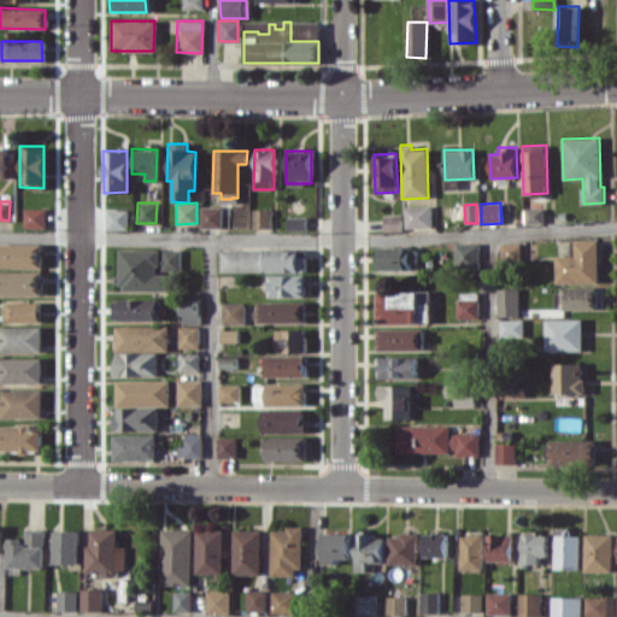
[(405,228),(432,227),(430,205),(404,206),(405,228)]
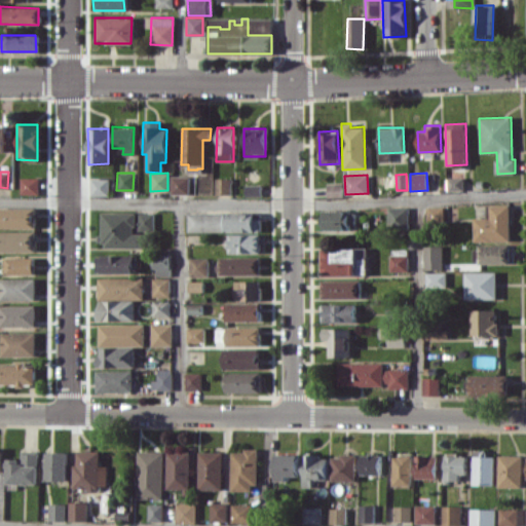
[(188,194),(188,176),(171,176),(170,194),(188,194)]
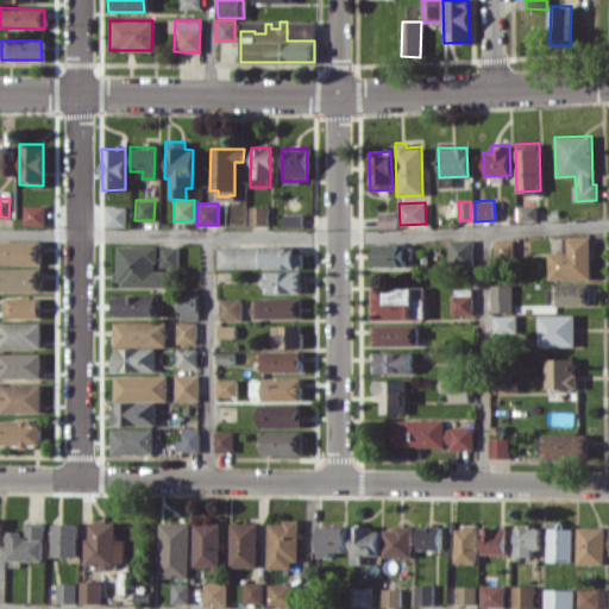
[(43,206),(22,205),(22,225),(43,225),(43,206)]
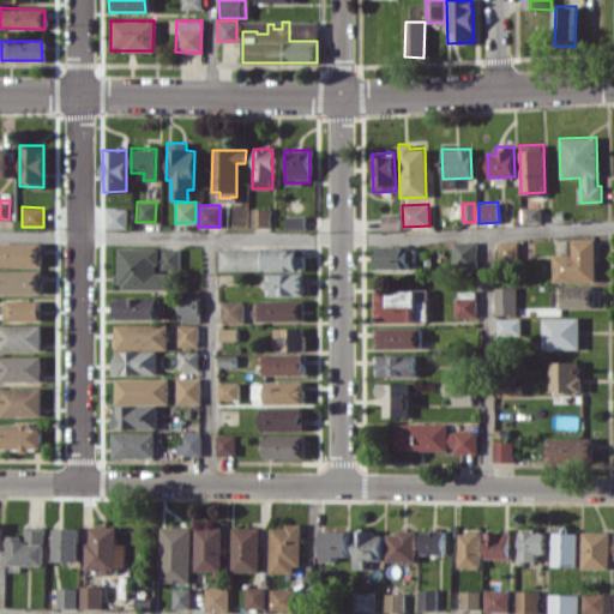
[(541,206),(522,208),(523,222),(541,222),(541,206)]
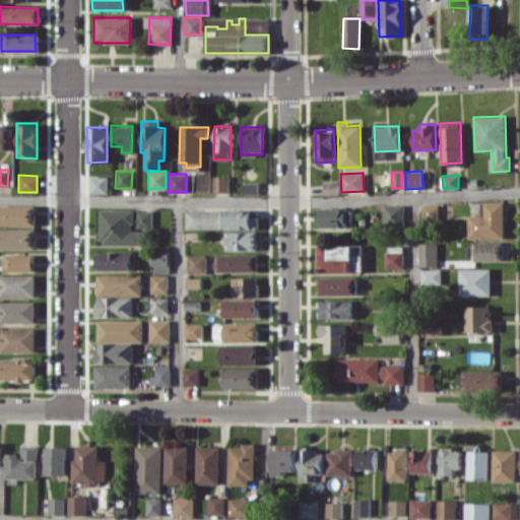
[(107,177),(87,176),(87,193),(107,193),(107,177)]
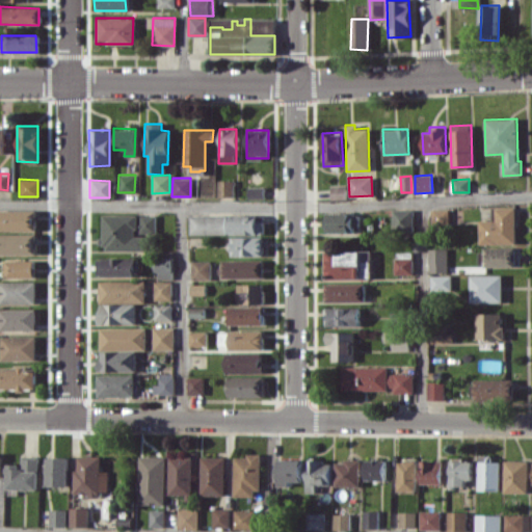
[(233,196),(233,181),(217,180),(216,196),(233,196)]
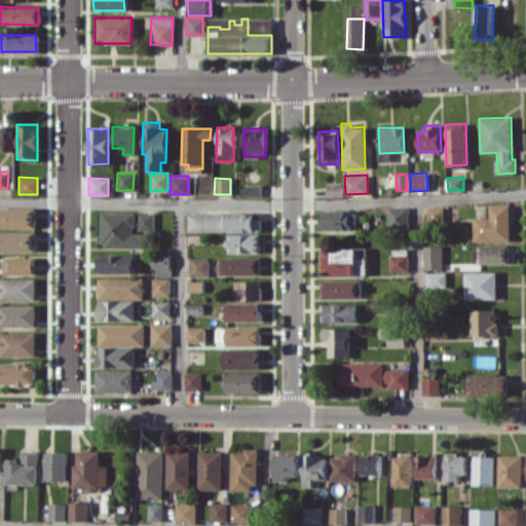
[(342,182),(326,183),(327,197),(342,197),(342,182)]
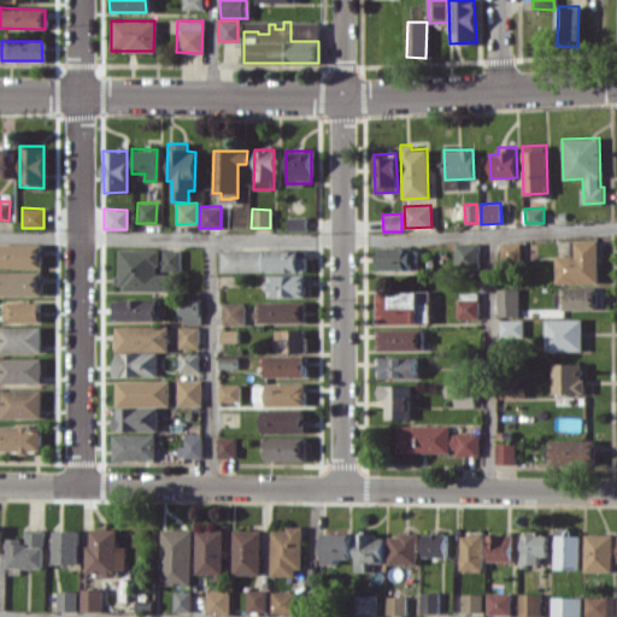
[(305,230),(305,217),(286,216),(286,229),(305,230)]
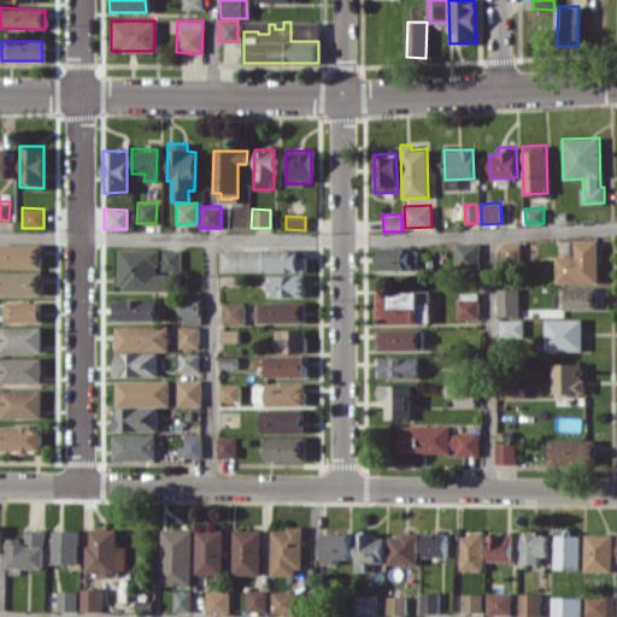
[(557,283),(599,282),(599,240),(573,240),(574,256),(557,256),(557,283)]
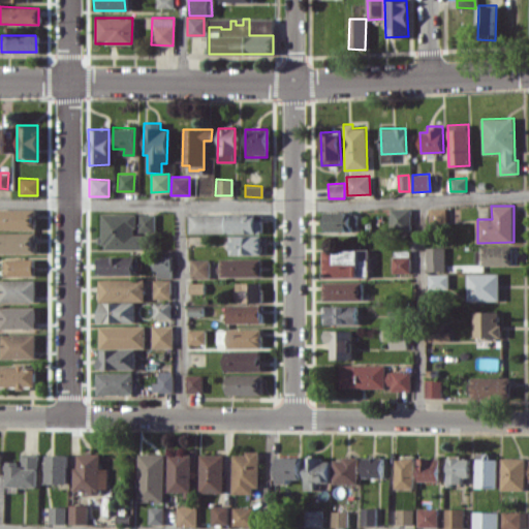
[(0,228),(35,229),(35,209),(0,208),(0,228)]
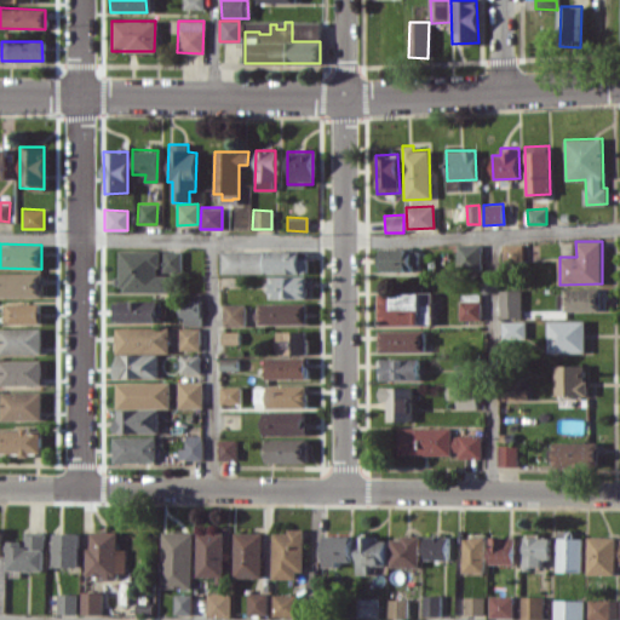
[(481,269),(481,244),(457,244),(457,268),(481,269)]
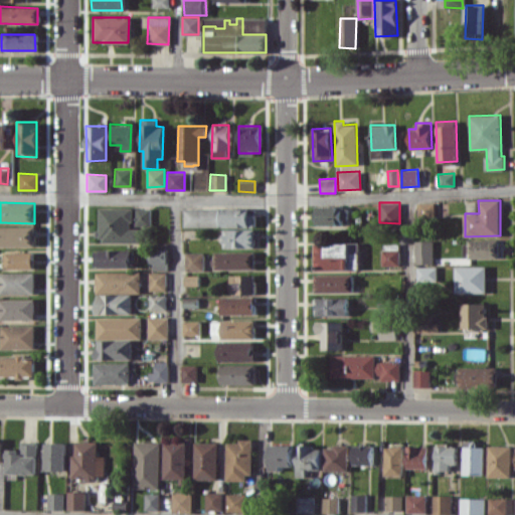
[(418,202),(418,216),(435,216),(435,202),(418,202)]
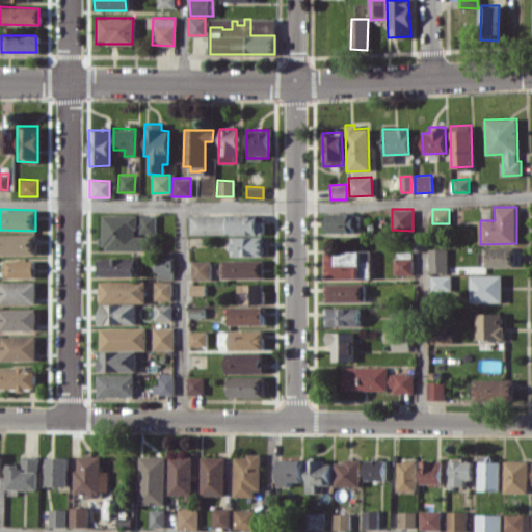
[(360,227),(360,213),(326,213),(326,234),(352,234),(352,227),(360,227)]
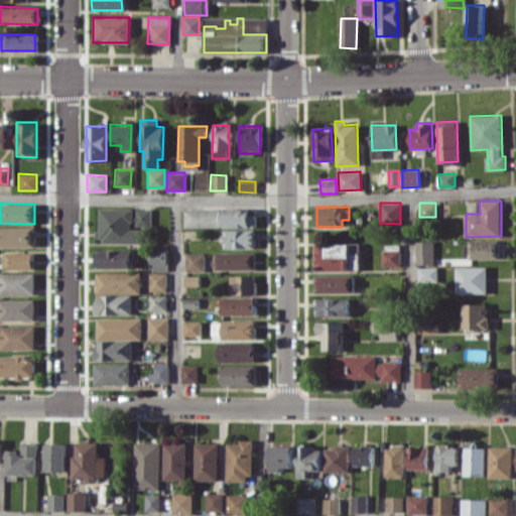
[(143,243),(142,229),(131,229),(131,209),(99,209),(99,243),(143,243)]
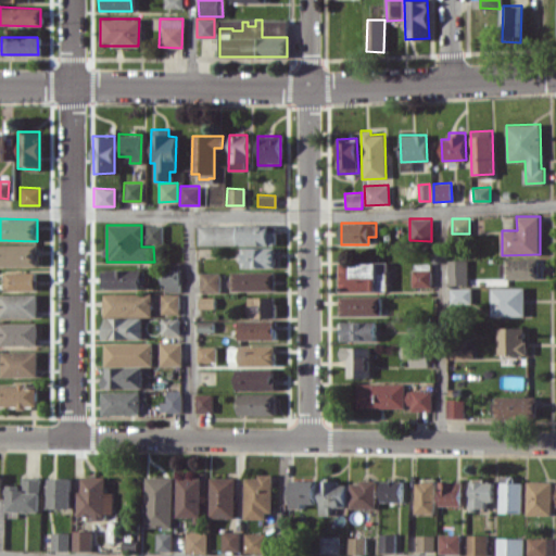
[(144,243),(161,244),(162,226),(146,225),(144,243)]
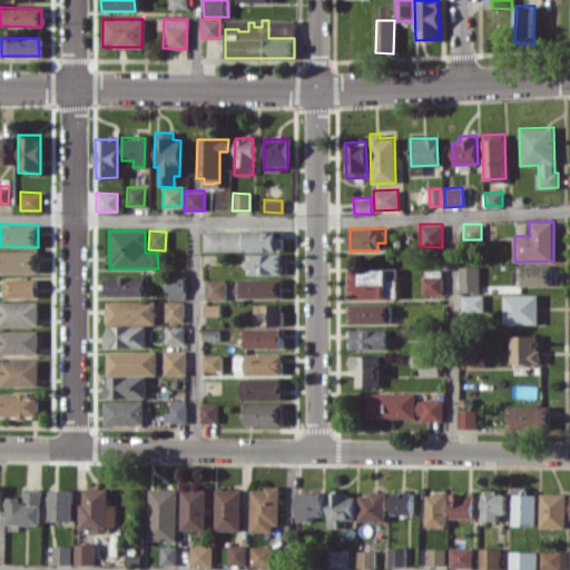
[(202,251),(241,251),(241,231),(202,231),(202,251)]
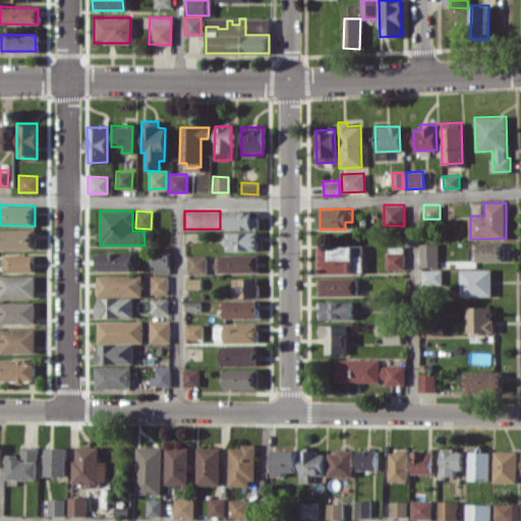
[(226,229),(257,230),(257,213),(226,213),(226,229)]
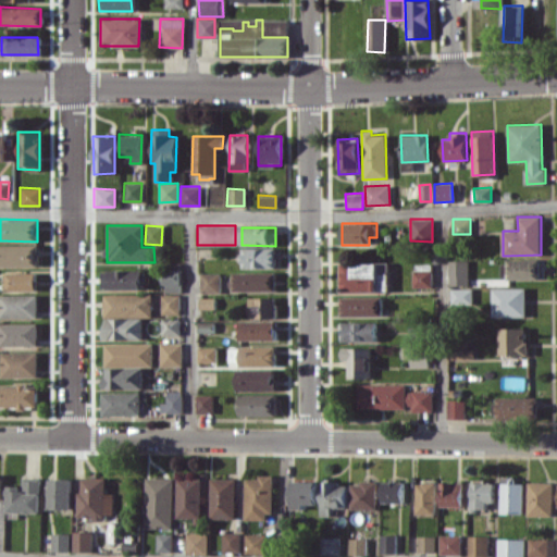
[(0,265),(37,265),(37,244),(0,245),(0,265)]
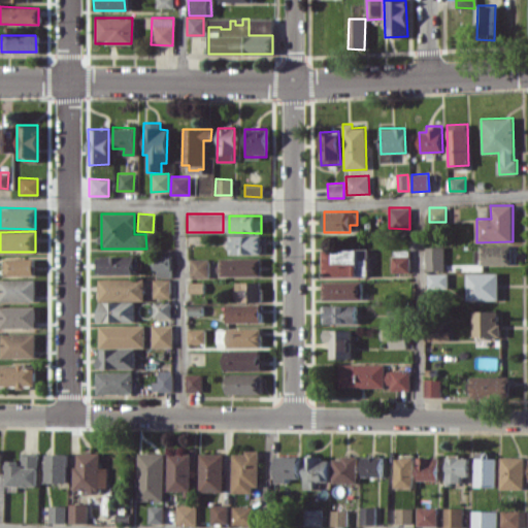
[(261,235),(229,234),(229,254),(261,255),(261,235)]
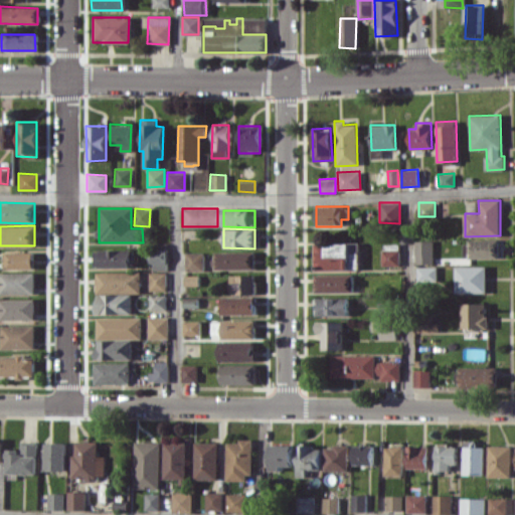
[(502,239),(470,239),(470,259),(501,259),(502,239)]
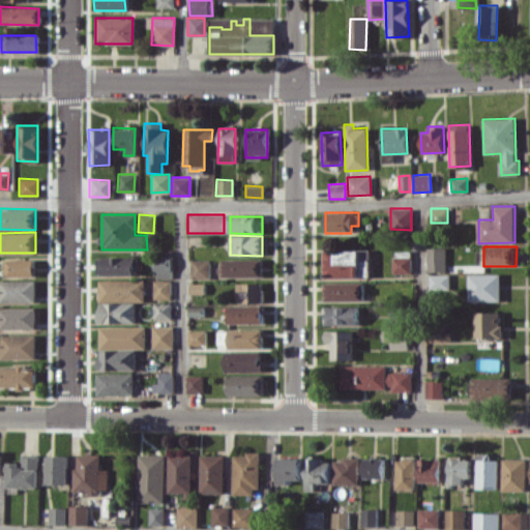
[(427,247),(428,271),(446,271),(446,247),(427,247)]
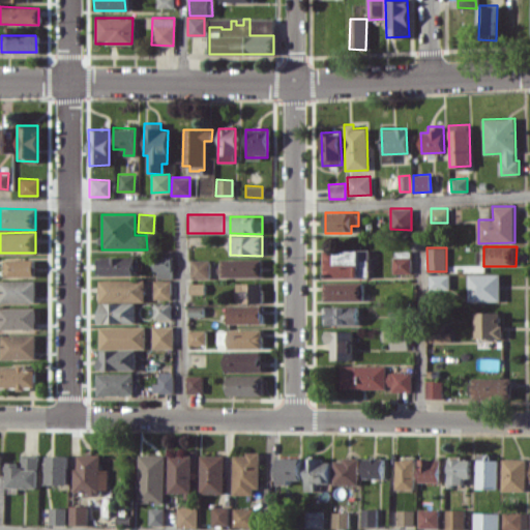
[(371,276),(370,248),(323,251),(324,278),(371,276)]
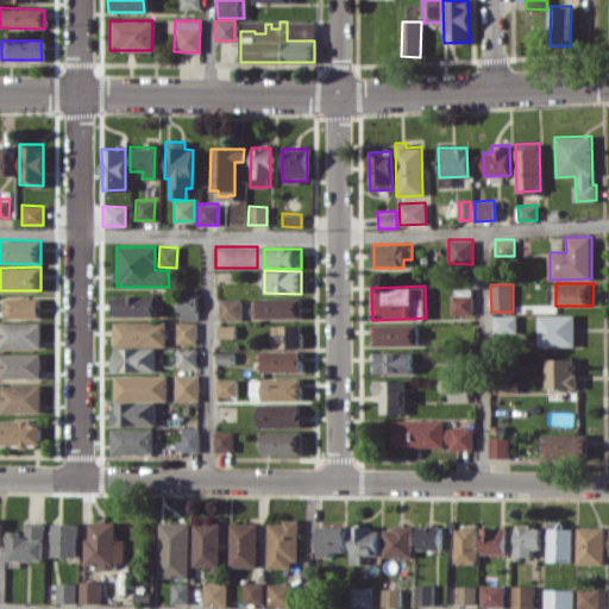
[(472,314),(472,288),(452,288),(452,314),(472,314)]
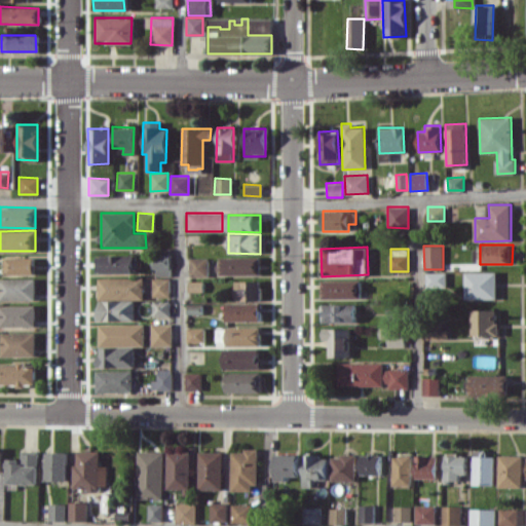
[(96,255),(96,273),(135,272),(135,254),(96,255)]
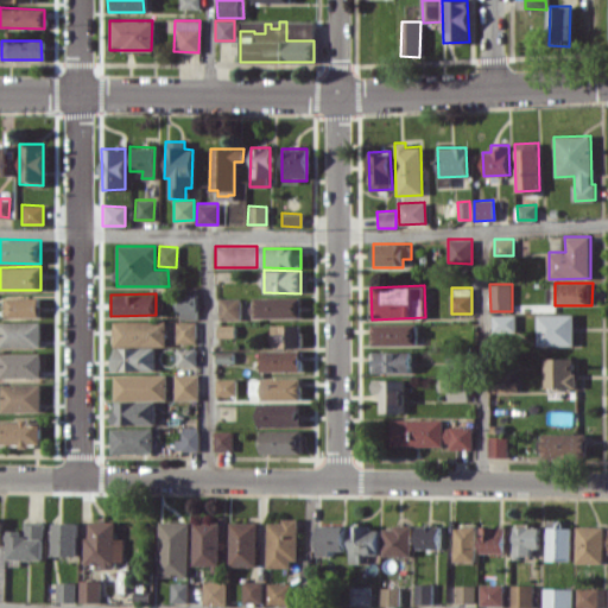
[(177,311),(197,311),(196,293),(176,293),(177,311)]
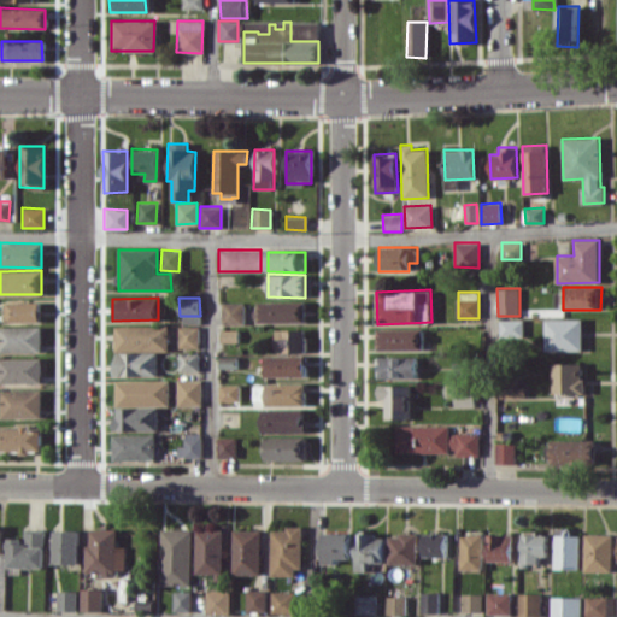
[(39,321),(39,301),(5,303),(5,322),(39,321)]
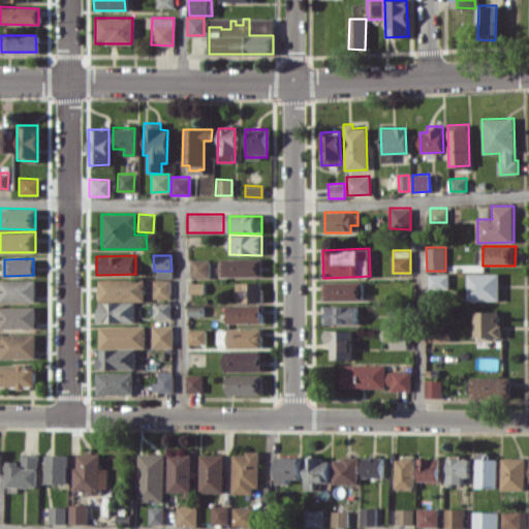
[(261,258),(220,258),(220,277),(261,276),(261,258)]
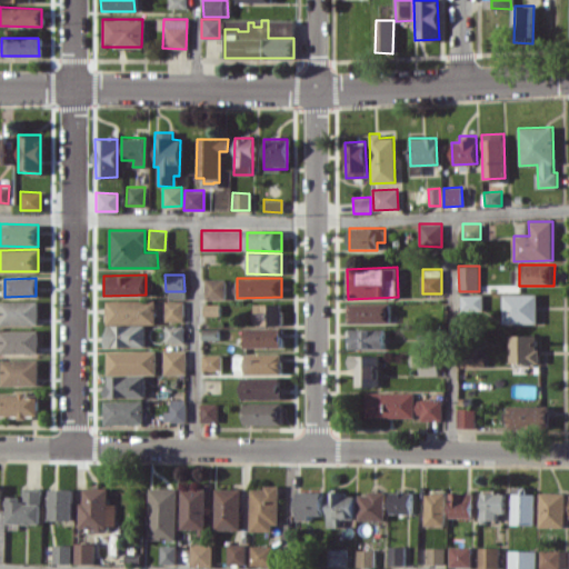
[(205,299),(225,299),(225,279),(205,279),(205,299)]
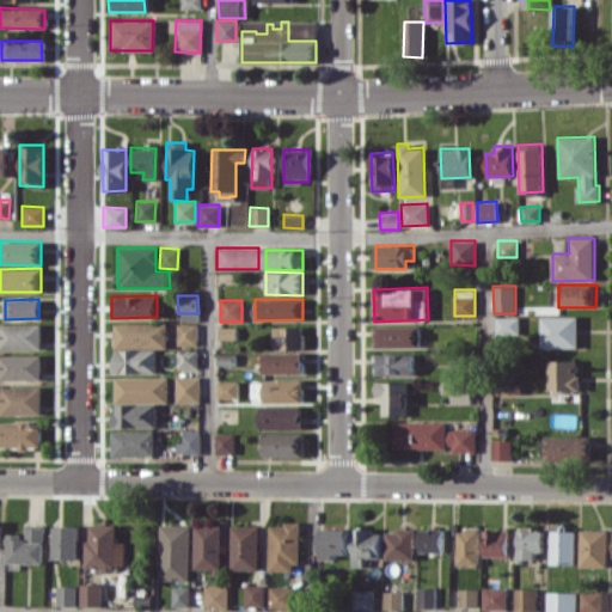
[(579,347),(579,316),(542,317),(542,348),(579,347)]
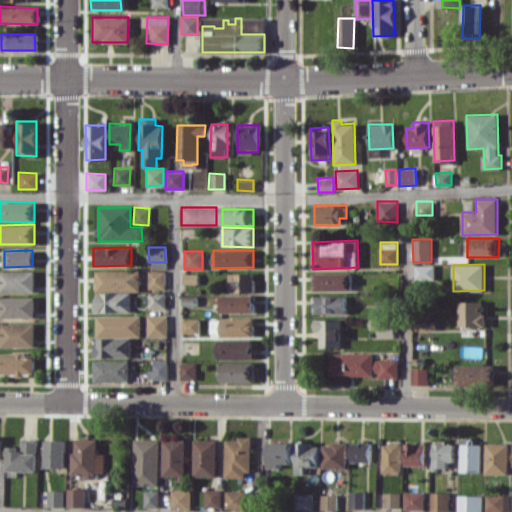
[(435,265),(415,265),(415,279),(435,279),(435,265)]
